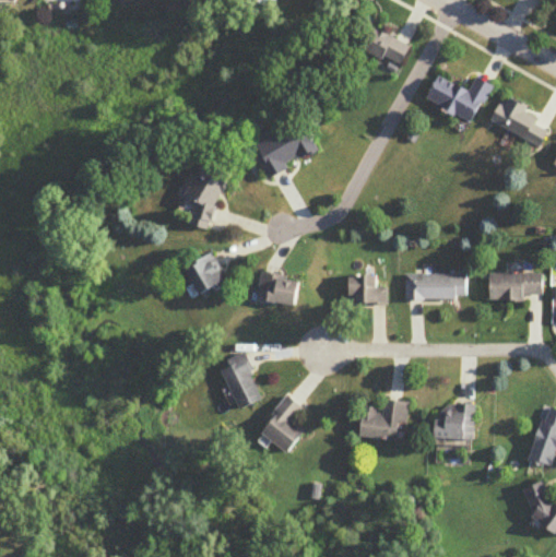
[(363,48),(400,64),(410,44),(373,27),(363,48)]
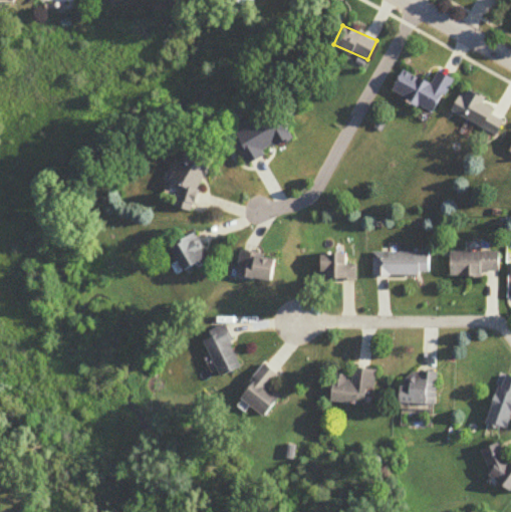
[(433,113),(453,78),(438,69),(430,83),(404,68),(392,89),(433,113)]
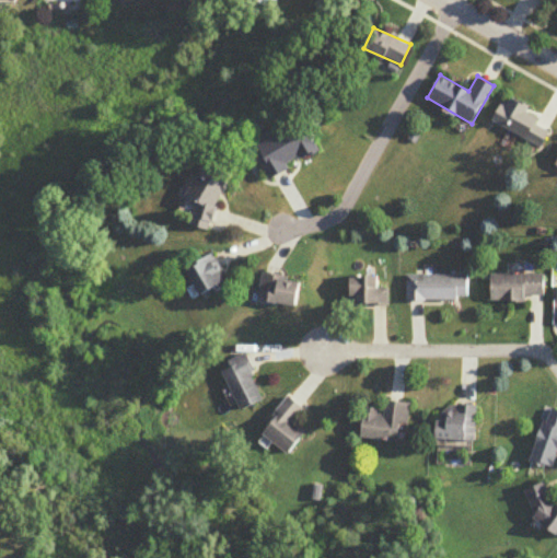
[(491,123),(541,146),(549,128),(524,116),(529,106),(505,94),(491,123)]
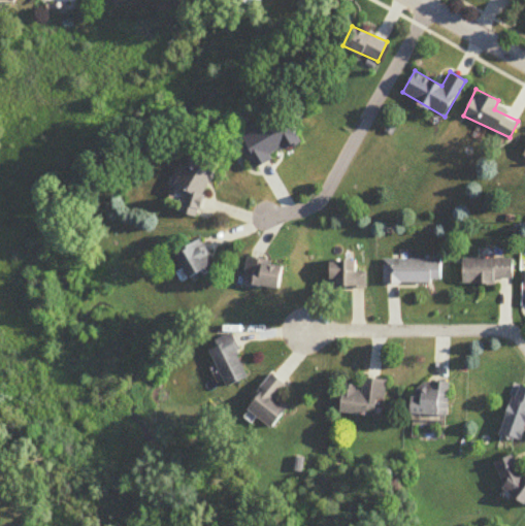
[(251,166),(301,141),(288,112),(237,137),(251,166)]
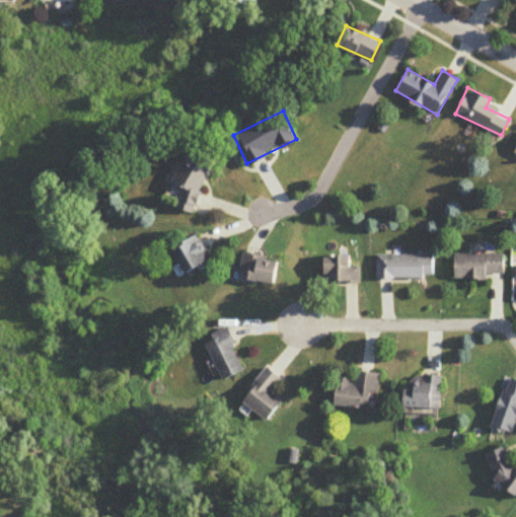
[(215,161),(190,148),(169,189),(180,194),(175,205),(190,212),(215,161)]
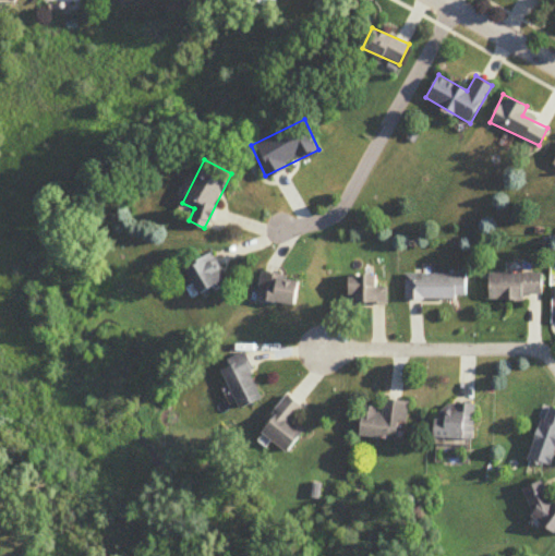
[(185,268),(203,295),(228,280),(210,252),(185,268)]
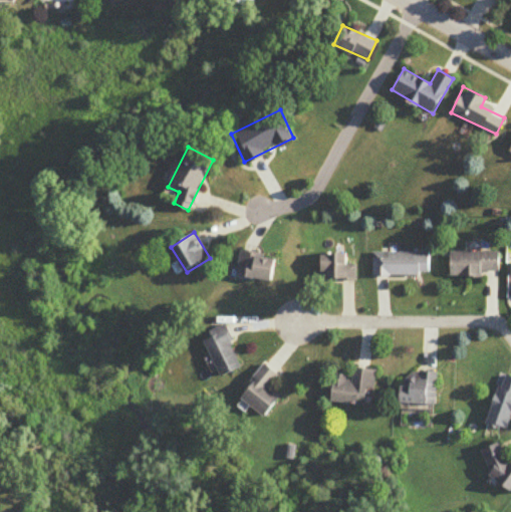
[(448,267),(447,246),(496,244),(496,265),(448,267)]
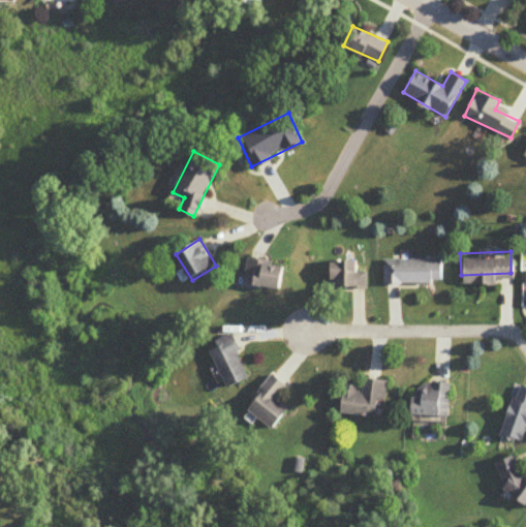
[(439,274),(378,275),(378,253),(439,253),(439,274)]
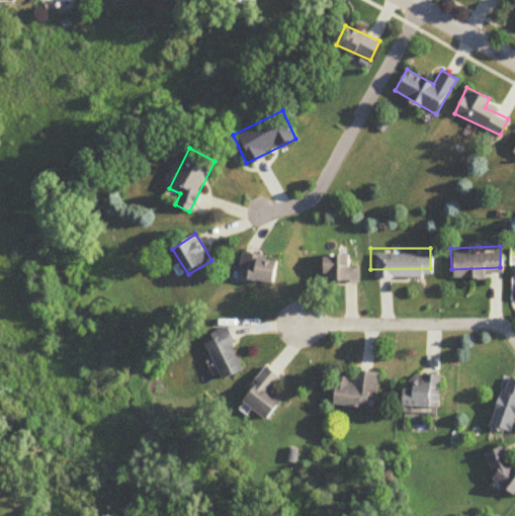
[(351,276),(318,276),(318,250),(351,250),(351,276)]
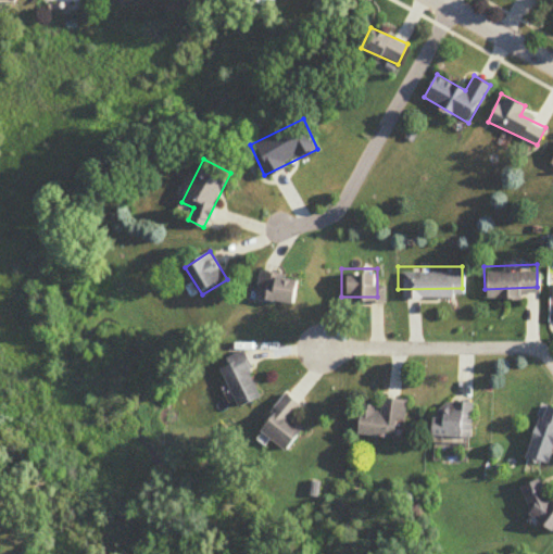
[(258,287),(266,288),(265,298),(296,300),(299,274),(260,271),(258,287)]
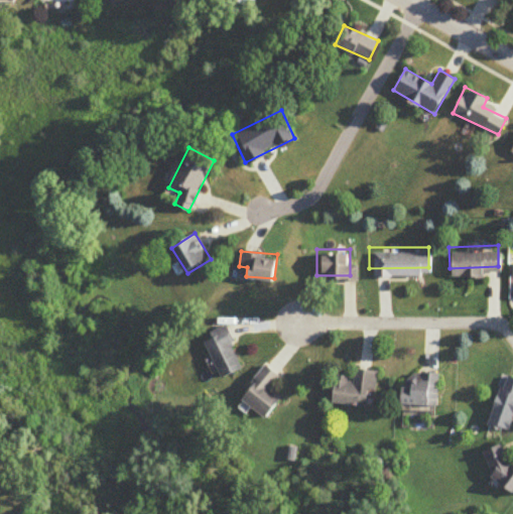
[(219,377),(241,368),(225,325),(209,331),(212,338),(206,340),(219,377)]
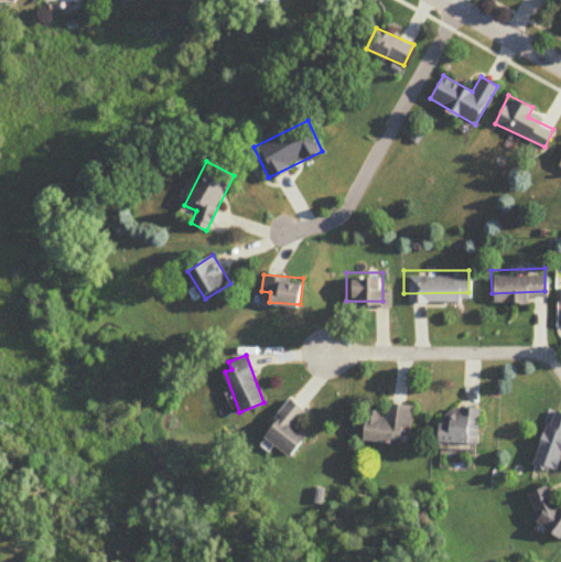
[(261,434),(290,456),(306,434),(293,424),(304,409),(289,398),(261,434)]
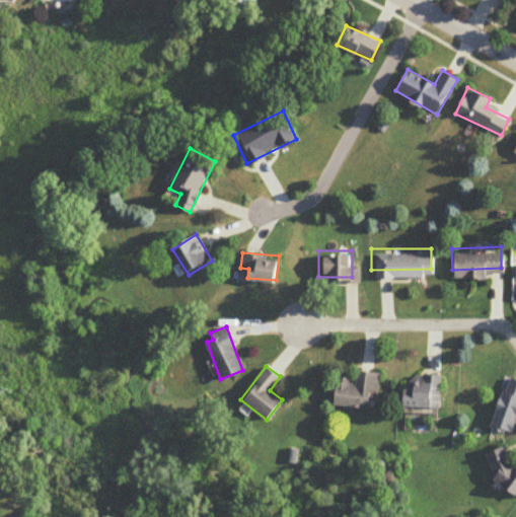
[(334,404),(373,410),(377,372),(356,370),(354,380),(337,378),(334,404)]
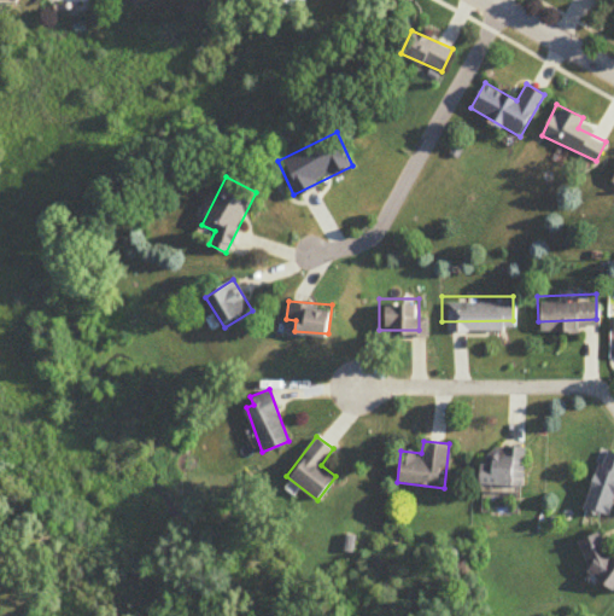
[(524,447),(483,446),(481,483),(522,484),(524,447)]
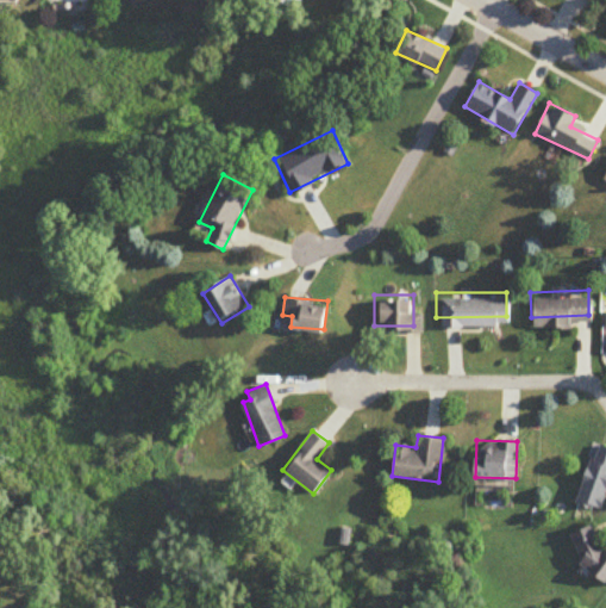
[(601,510),(605,490),(605,446),(593,442),(576,503),(601,510)]
